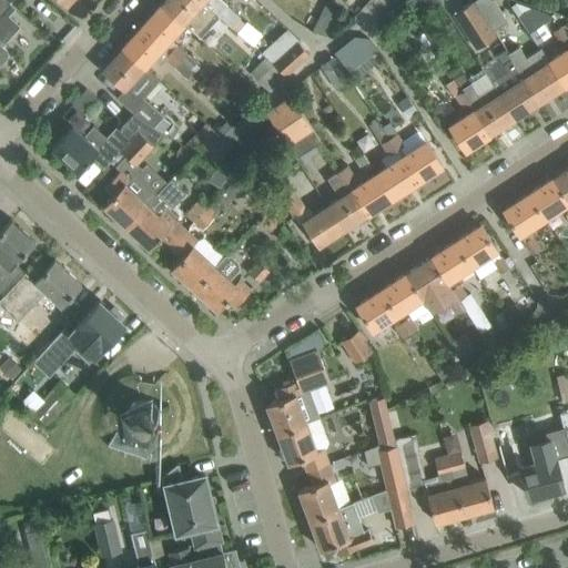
[(0,42),(0,16),(11,4),(6,0),(0,0),(0,62),(1,62),(7,57),(8,52),(7,49),(1,44),(0,42)]
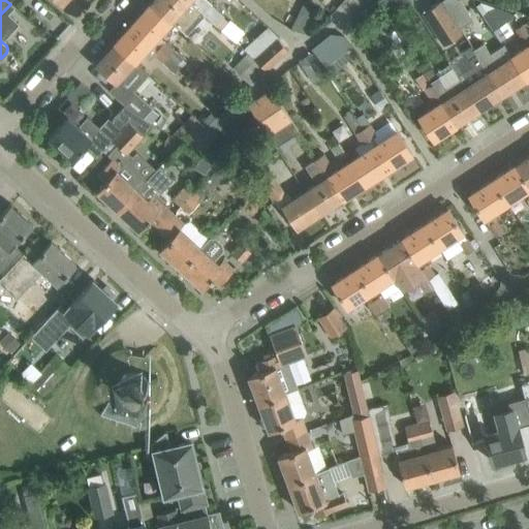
[(185,33),(203,13),(187,0),(153,0),(150,4),(170,22),(170,21),(185,33)]
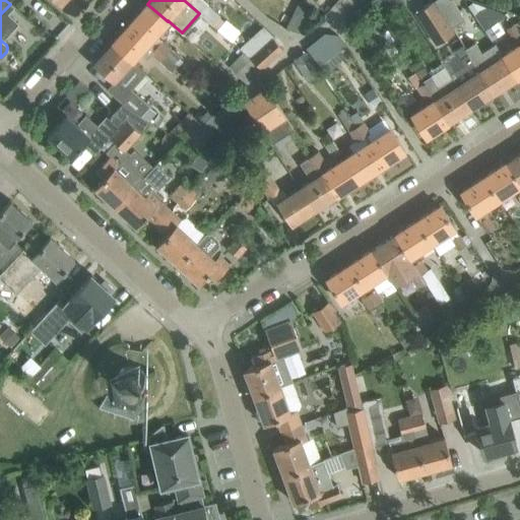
[(184,0),(199,13),(211,24),(220,14),(204,0),(184,0)]
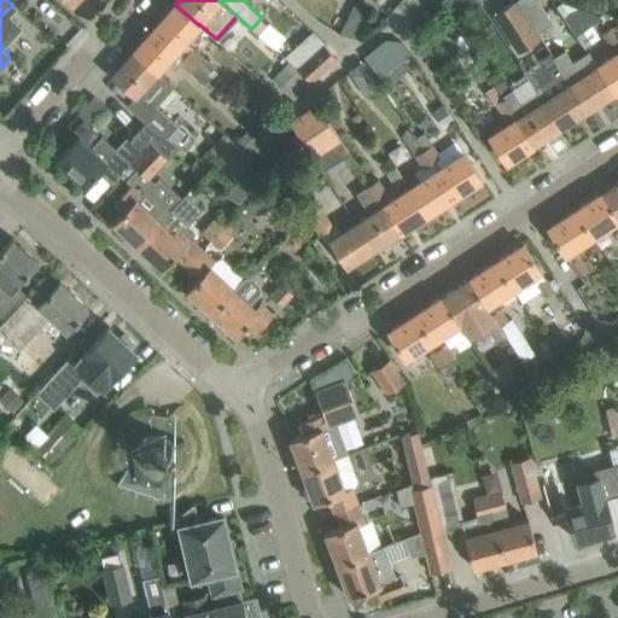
[(476,0),(441,0),(439,1),(452,18),(478,3),(476,0)]
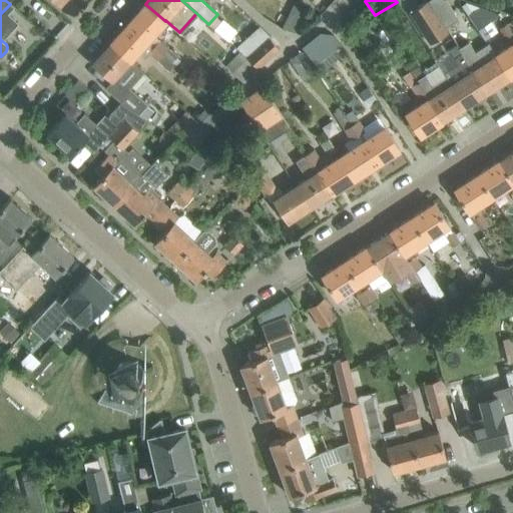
[(445,26),(428,0),(427,0),(409,12),(429,44),(449,32),(445,26)]
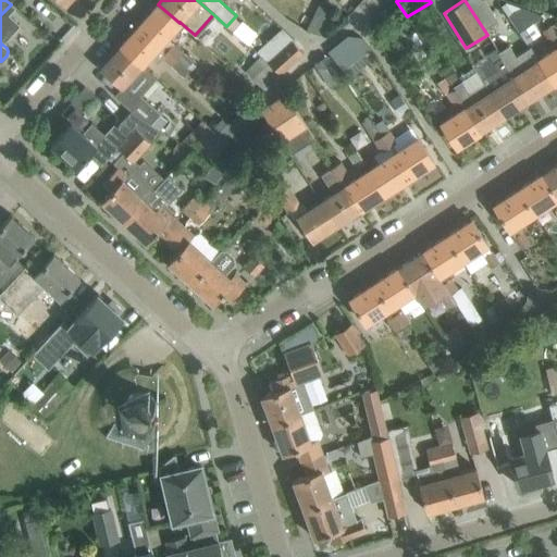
[(465,0),(483,28),(497,20),(483,0),(465,0)]
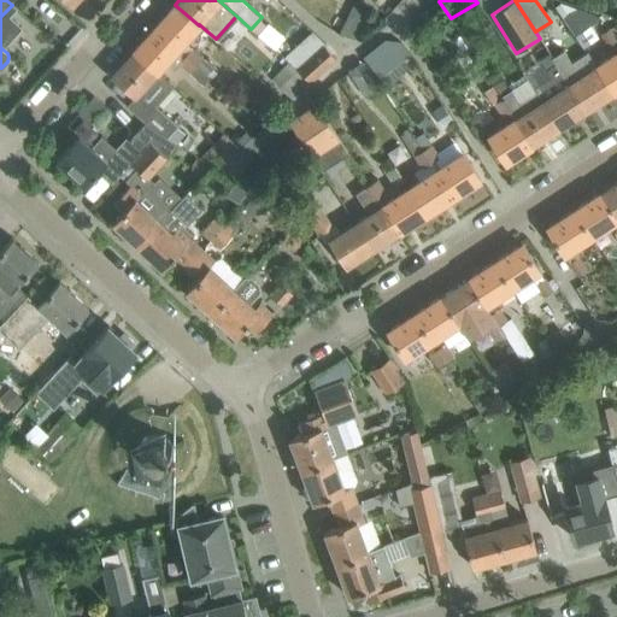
[(556,5),(574,34),(600,17),(560,1),(556,5)]
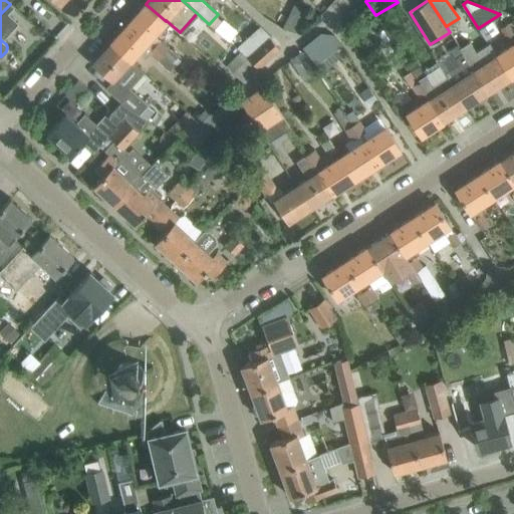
[(148,40),(166,21),(146,4),(129,23),(148,40)]
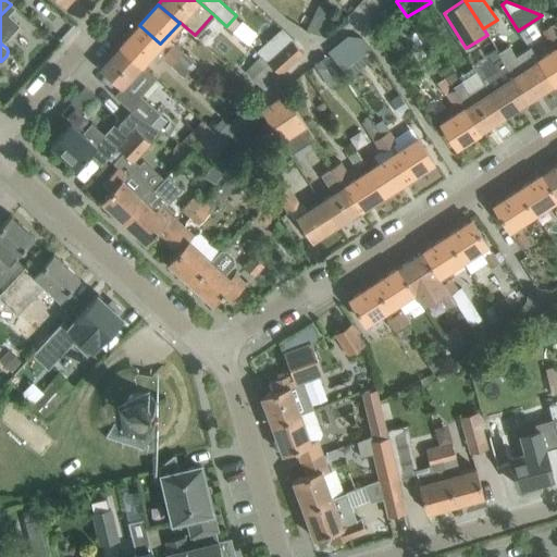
[(311,20),(307,27),(314,31),(323,36),(324,36),(329,28),(311,20)]
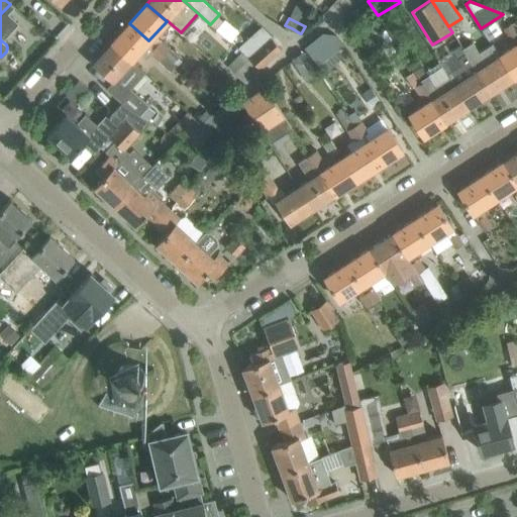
[(503,27),(510,38),(516,34),(516,30),(512,22),(503,27)]
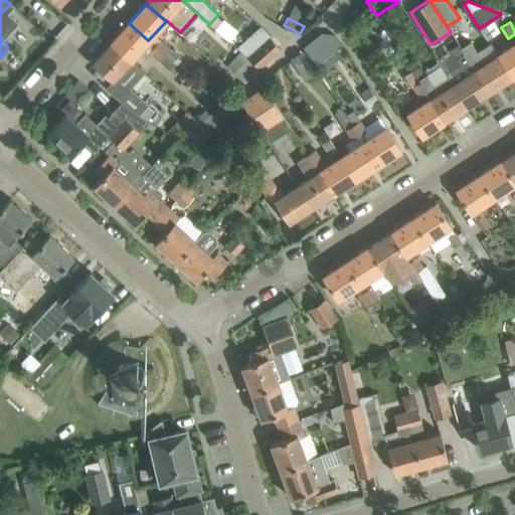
[(149,52),(158,60),(163,54),(154,45),(148,40),(129,23),(111,42),(131,60),(139,51),(145,56),(149,52)]
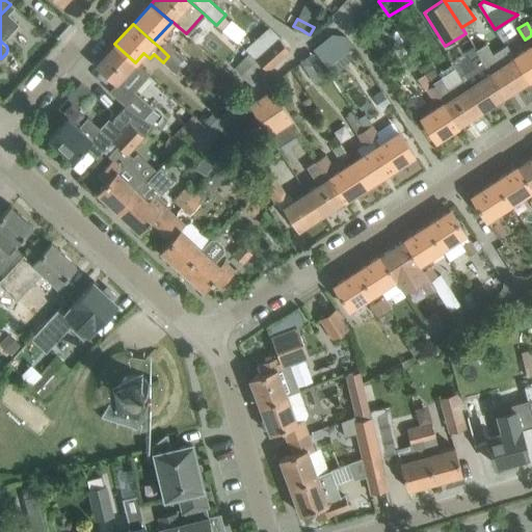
[(326,67),(353,46),(345,35),(331,33),(313,49),(326,67)]
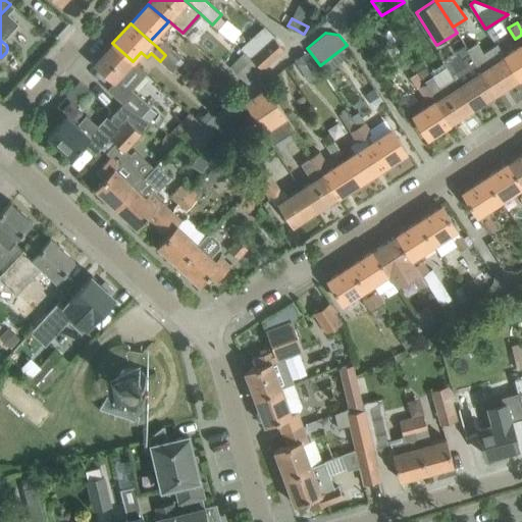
[(251,57),(249,58),(250,58),(260,69),(261,70),(263,69),(285,50),(273,37),(251,57)]
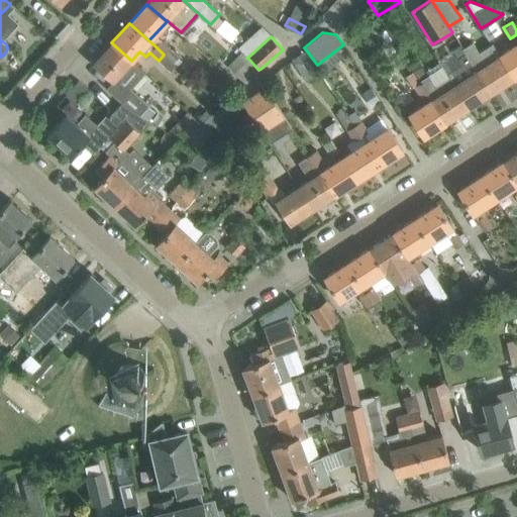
[(154,45),(164,55),(173,63),(179,57),(170,47),(161,39),(154,45)]
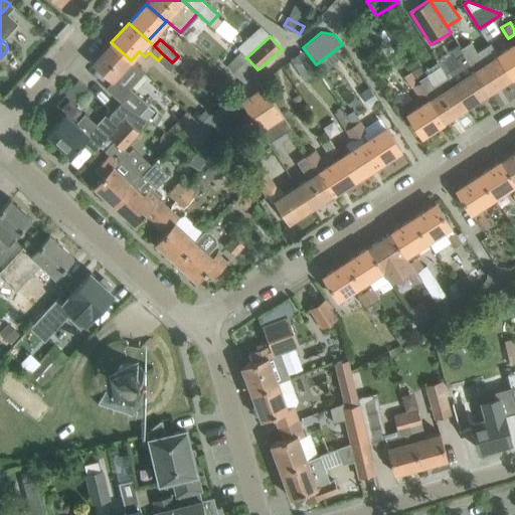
[(512,76),(498,55),(490,43),(477,52),(470,40),(460,47),(461,48),(489,92),(512,76)]
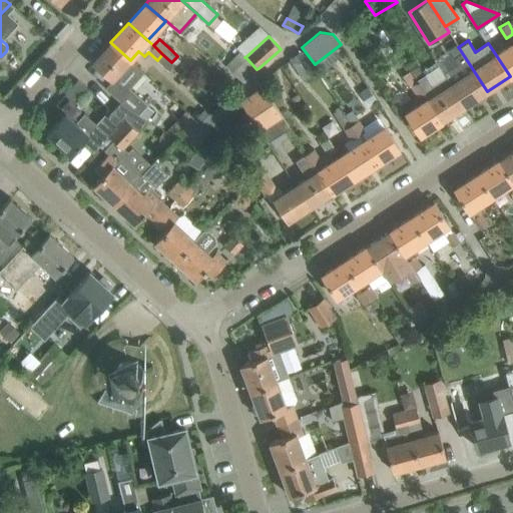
[(143,72),(130,60),(110,42),(92,62),(111,79),(105,87),(120,101),(139,113),(147,104),(128,87),(142,72),(143,73),(143,72)]
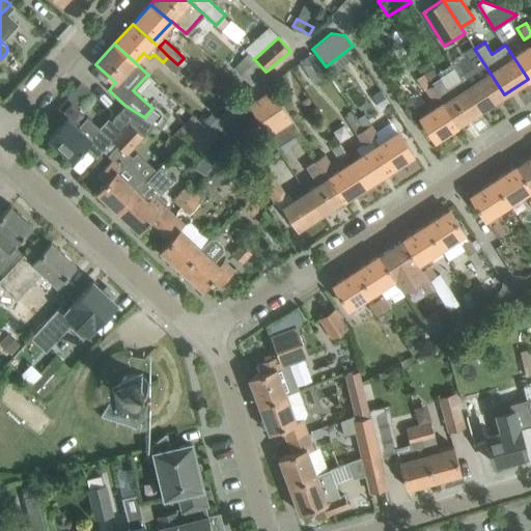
[(528,79),(530,77),(530,45),(513,57),(528,79)]
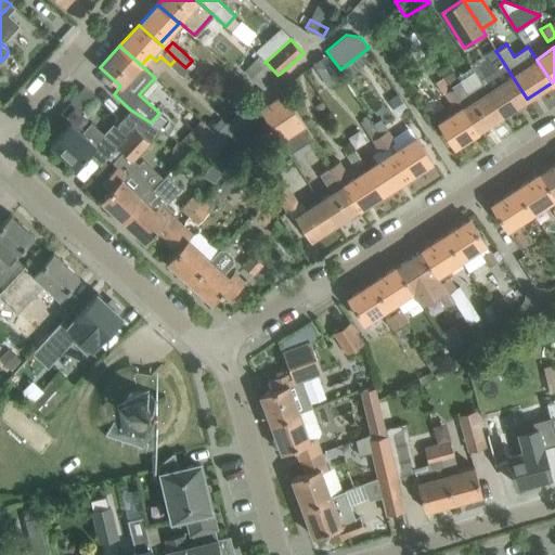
[(503,115),(527,99),(497,52),(489,57),(495,68),(479,78),(503,115)]
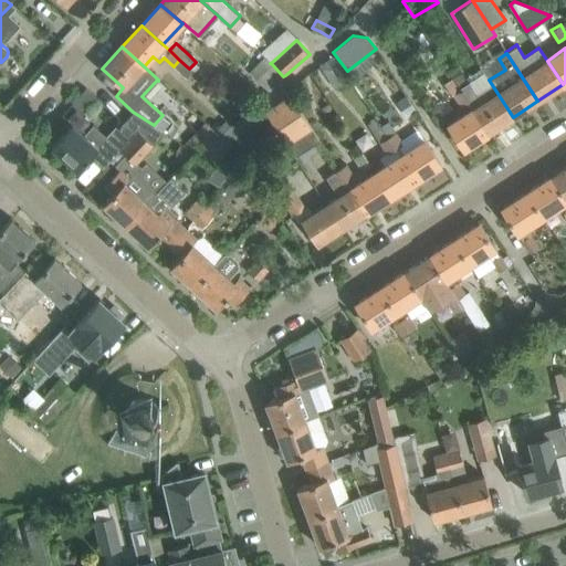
[(349,80),(333,55),(318,65),(335,88),(349,80)]
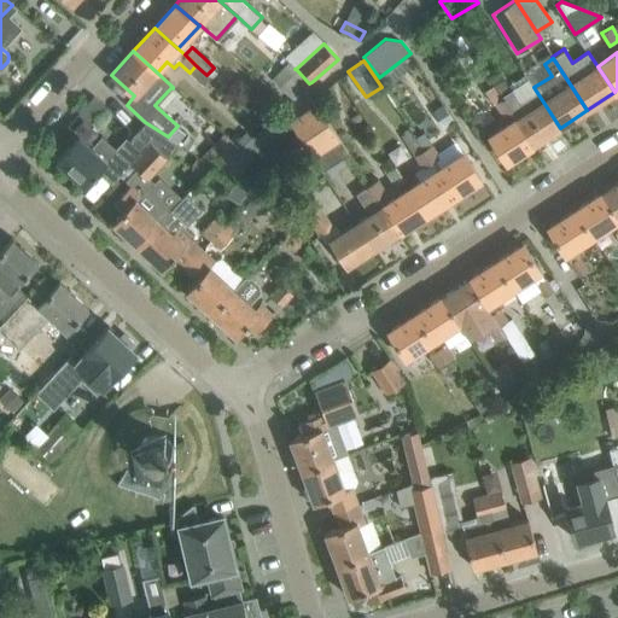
[(279,86),(292,98),(308,82),(296,69),(279,86)]
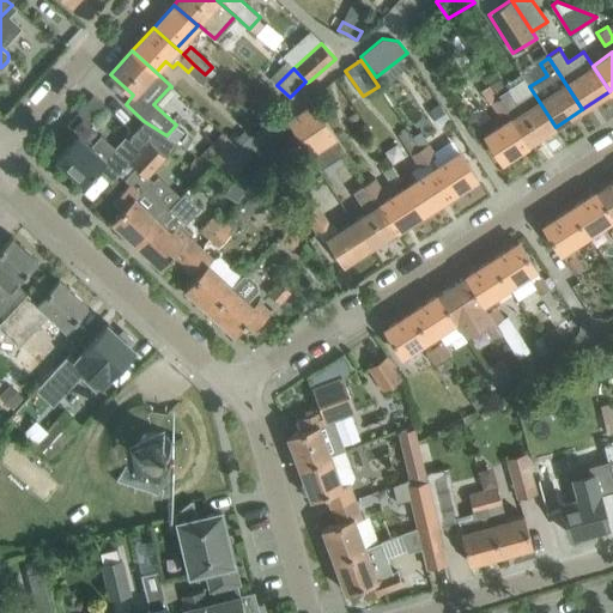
[(507,89),(498,95),(499,96),(508,109),(507,110),(513,119),(529,144),(556,127),(532,90),(516,101),(508,89),(507,89)]
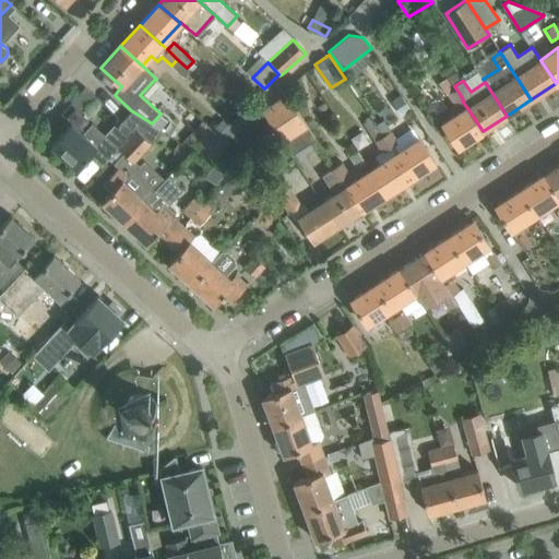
[(85,86),(71,102),(82,111),(95,96),(85,86)]
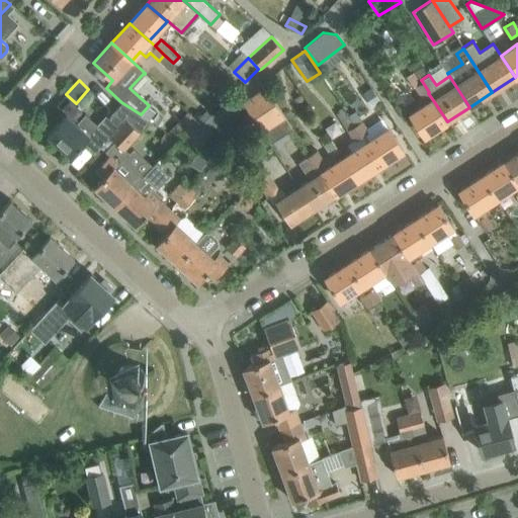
[(422,81),(414,87),(421,97),(421,98),(428,93),(429,92),(422,81)]
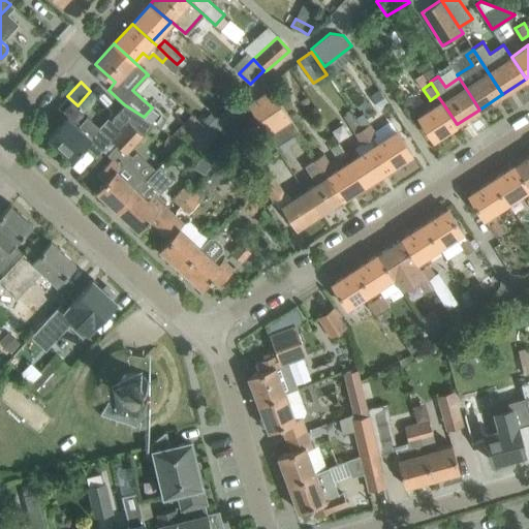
[(252,99),(247,102),(248,103),(268,134),(291,119),(271,88),(252,99)]
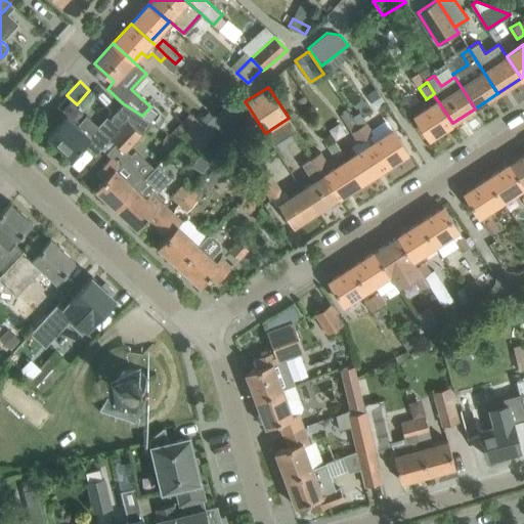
[(429,138),(452,123),(438,101),(415,116),(429,138)]
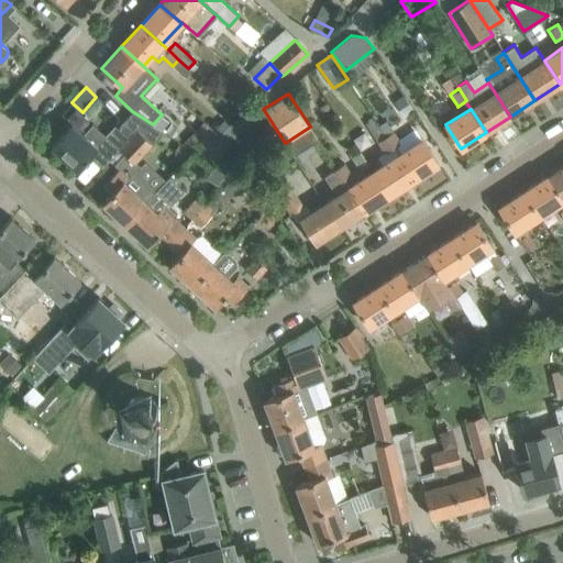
[(143,134),(153,124),(132,111),(122,121),(134,132),(120,148),(124,153),(114,164),(119,168),(105,184),(112,191),(102,202),(125,223),(155,191),(134,172),(141,166),(135,161),(152,143),(143,134)]
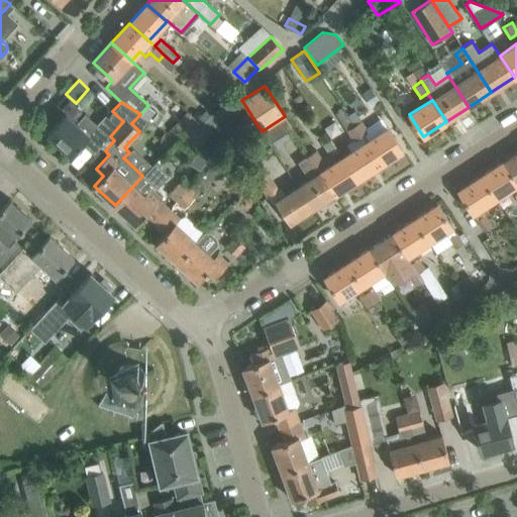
[(198,120),(210,132),(229,114),(219,105),(211,114),(207,110),(198,120)]
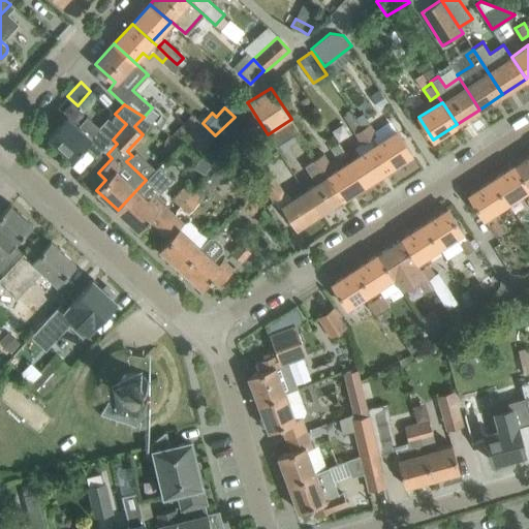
[(363,127),(356,117),(355,118),(350,111),(343,116),(354,133),(361,144),(354,148),(360,155),(351,160),(366,183),(389,167),(374,146),(370,137),(363,127)]
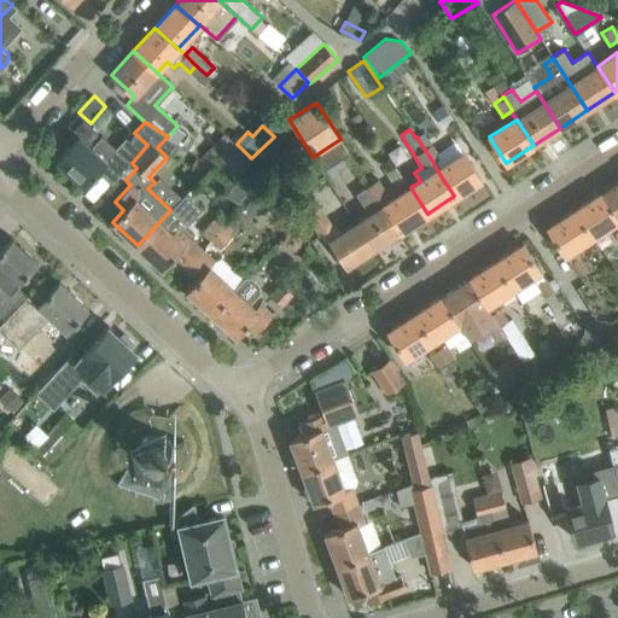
[(251,158),(237,144),(227,136),(222,132),(200,157),(205,161),(233,176),(252,158),(251,158)]
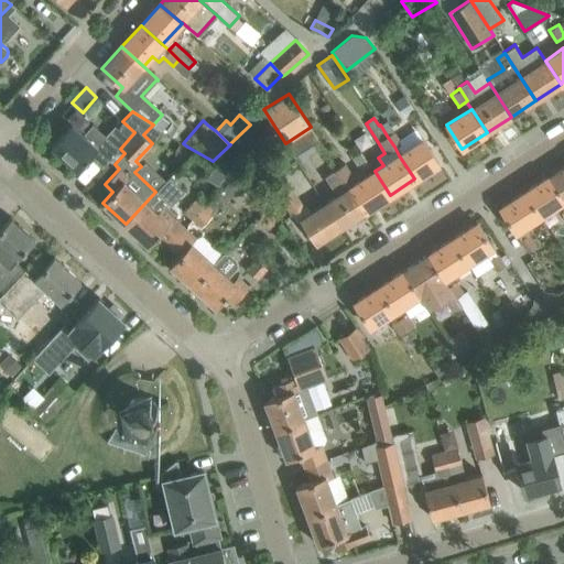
[(77,170),(107,137),(93,123),(84,133),(72,122),(51,145),(77,170)]
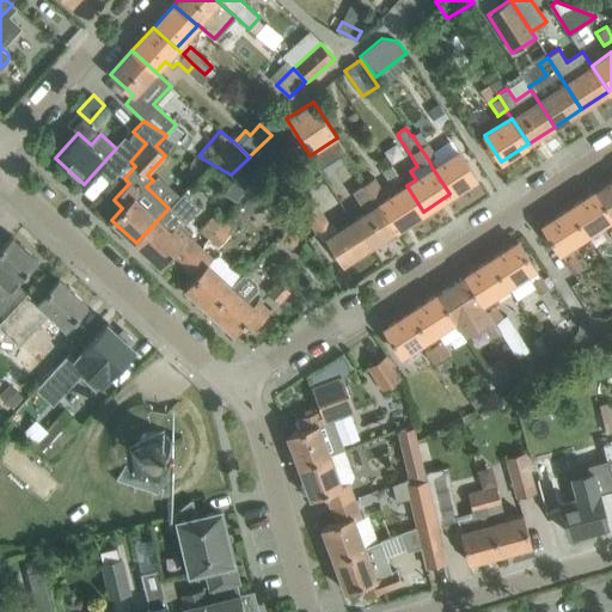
[(435,154),(428,142),(420,147),(428,159),(435,154)]
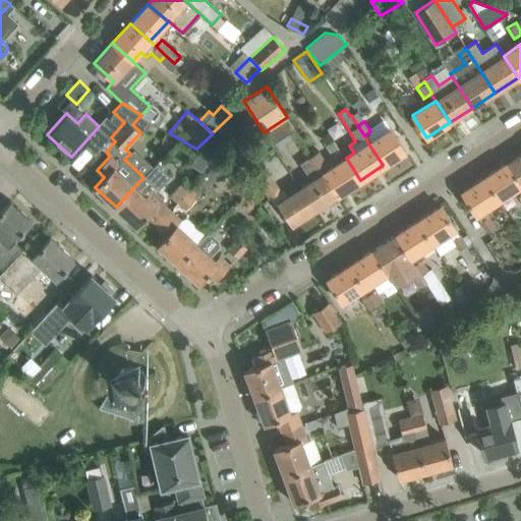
[(391,128),(368,143),(383,165),(405,151),(391,128)]
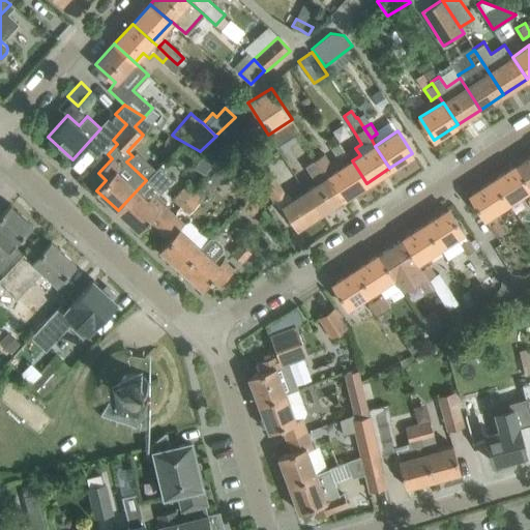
[(366,183),(352,160),(340,169),(334,162),(331,164),(325,153),(317,157),(344,198),(366,183)]
